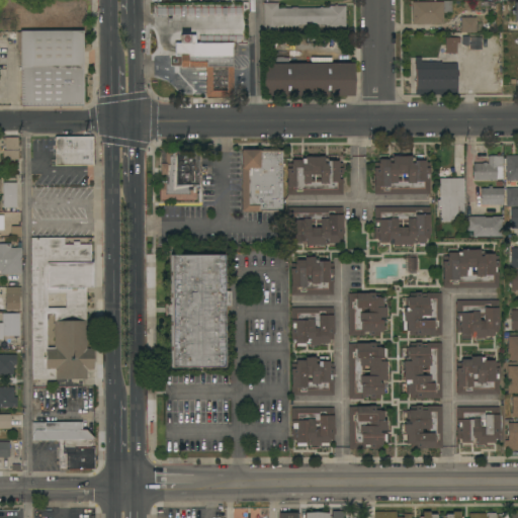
[(442,2),(442,1),(450,1),(450,13),(442,13),(442,24),(411,24),(411,2),(442,2)]
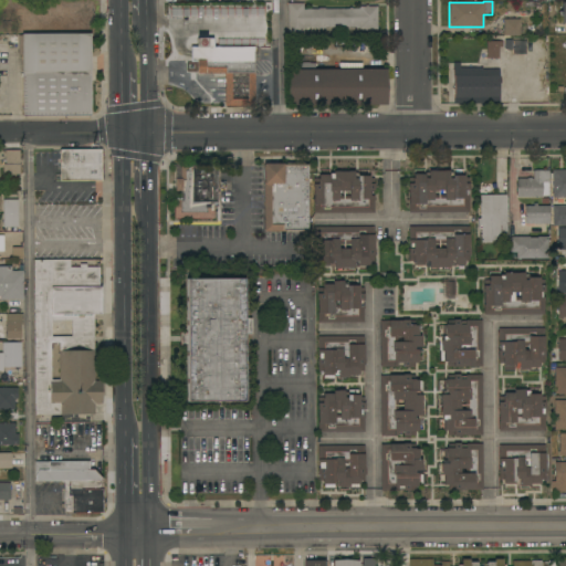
[(358,7),(365,7),(365,6),(367,6),(367,7),(377,7),(377,30),(366,30),(366,31),(363,31),(363,30),(358,30),(358,27),(342,28),(342,29),(337,29),(337,28),(324,28),(324,29),(317,29),(317,28),(303,28),(303,34),(287,34),(286,3),(303,3),(303,10),(317,9),(317,8),(324,8),(324,9),(348,9),(348,8),(352,8),(352,9),(358,9),(358,7)]
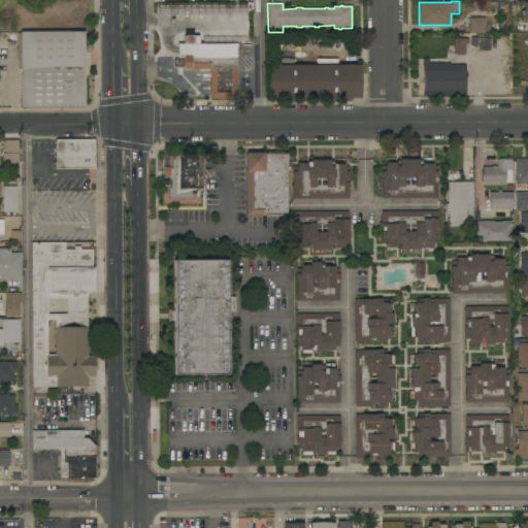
[(216,18),(244,17),(244,5),(216,6),(216,18)]
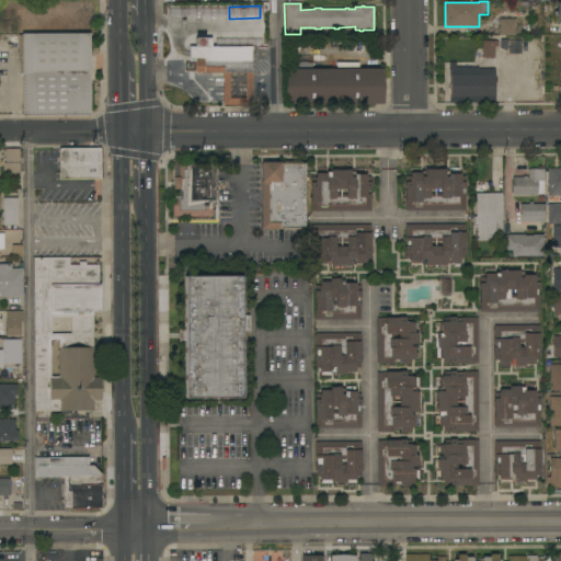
[(515,19),(515,35),(499,35),(499,19),(515,19)]
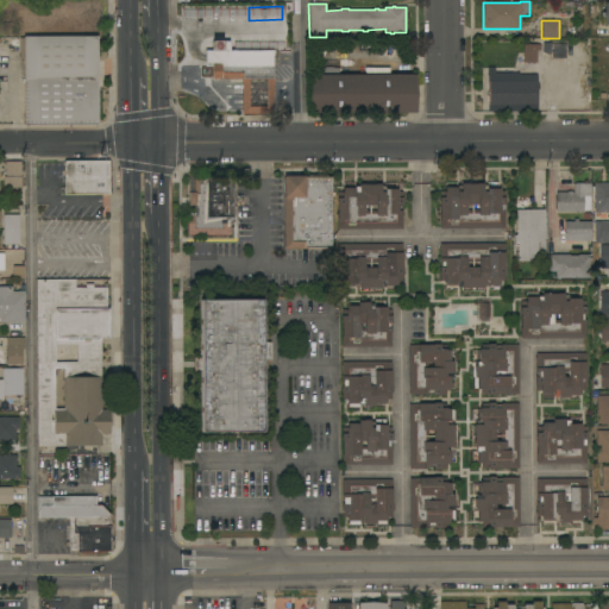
[(98,125),(24,125),(24,77),(23,77),(23,37),(96,37),(98,125)]
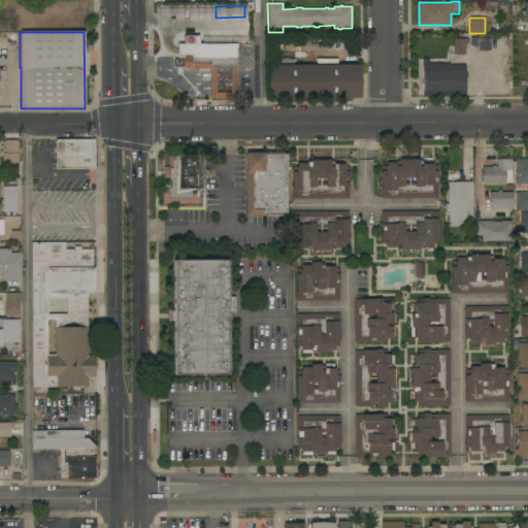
[(453,50),(452,50),(452,46),(453,46),(453,39),(455,39),(455,34),(467,34),(467,39),(469,39),(469,44),(465,44),(465,55),(453,55),(453,50)]
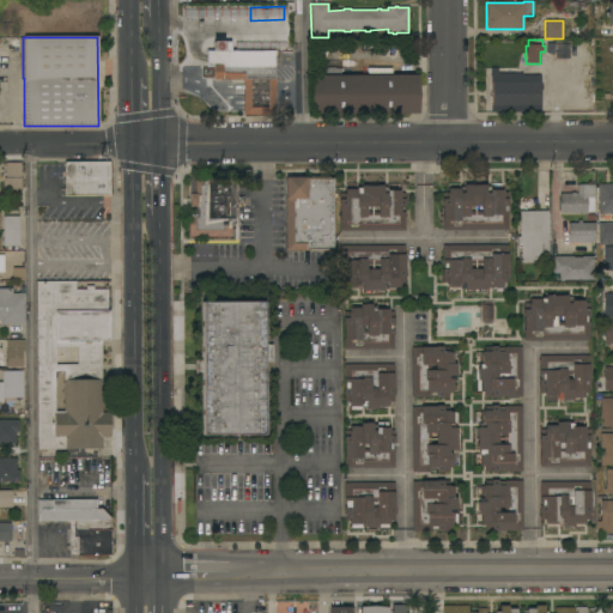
[(274,42),(274,79),(275,79),(275,115),(243,115),(243,79),(212,79),(212,41),(274,42)]
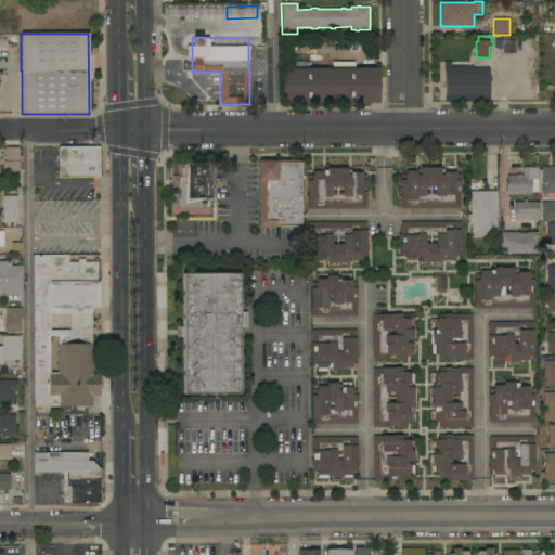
[(358,51),(359,38),(368,39),(366,52),(358,51)]
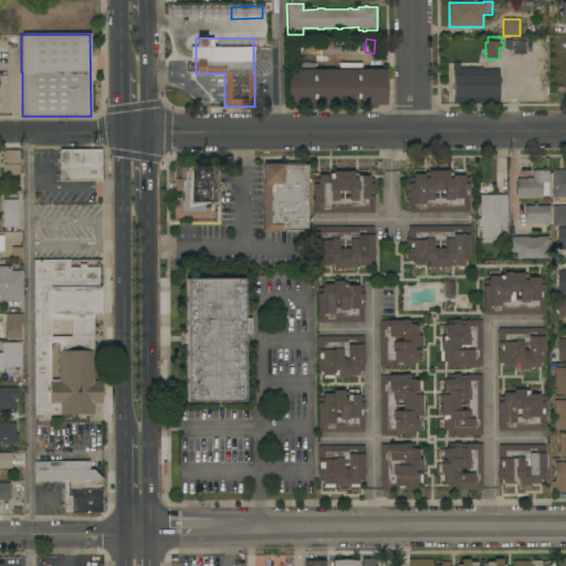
[(523,52),(524,41),(503,40),(503,51),(523,52)]
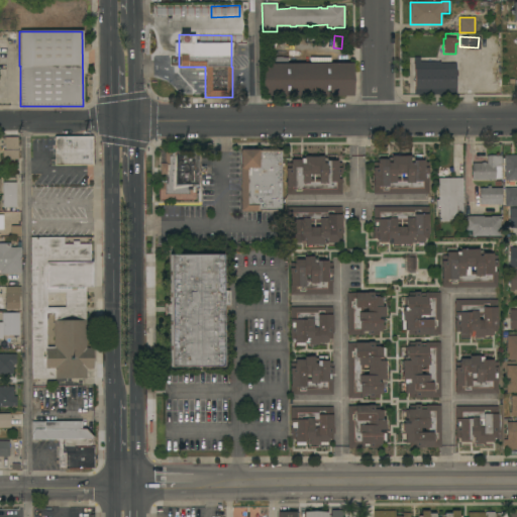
[(352,64),(353,96),(262,97),(262,64),(309,64),(309,58),(330,58),(330,64),(352,64)]
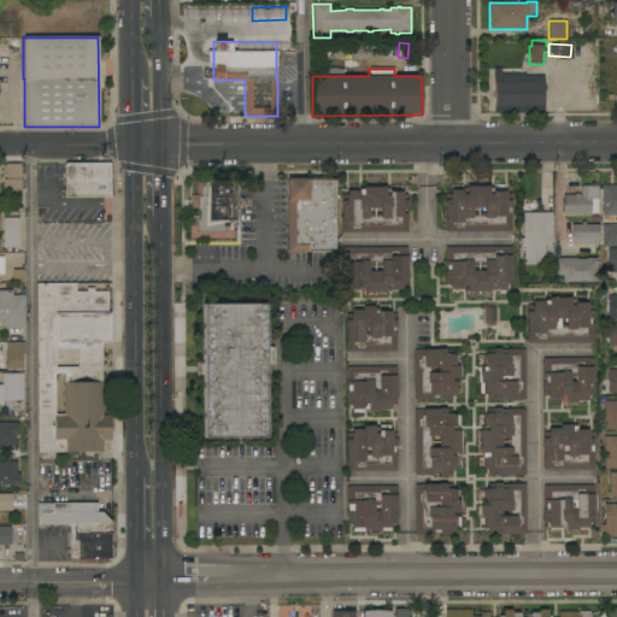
[(494,113),(494,76),(495,76),(495,69),(501,69),(501,75),(518,75),(518,74),(523,74),(523,76),(544,76),(544,113),(494,113)]
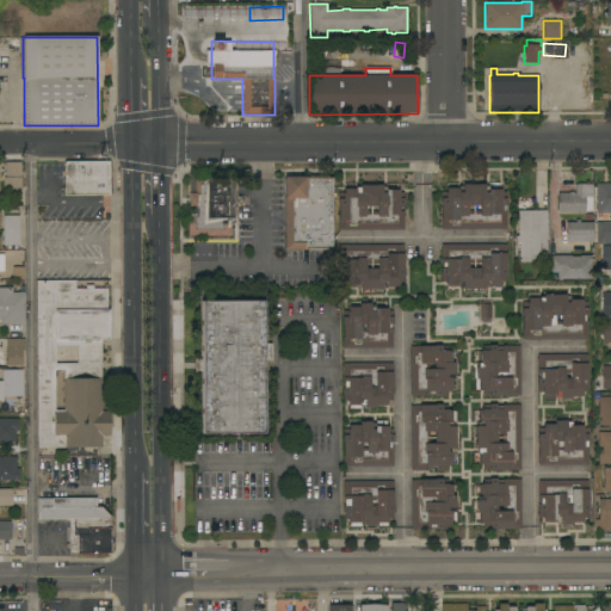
[(65,161),(109,161),(109,195),(65,196),(65,161)]
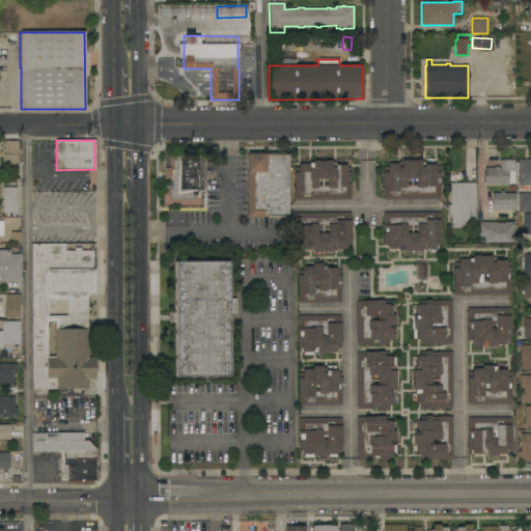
[(19,166),(2,166),(2,155),(5,155),(5,141),(19,141),(19,166)]
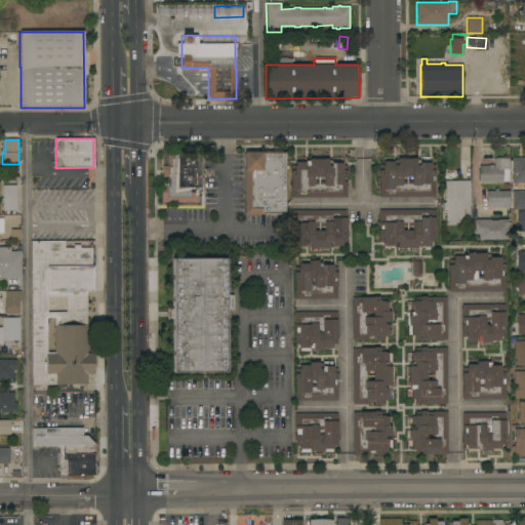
[(285,214),(282,214),(282,215),(266,215),(266,214),(261,214),(244,215),(244,152),(263,152),(263,153),(265,153),(265,152),(282,152),(282,153),(284,153),(285,214)]
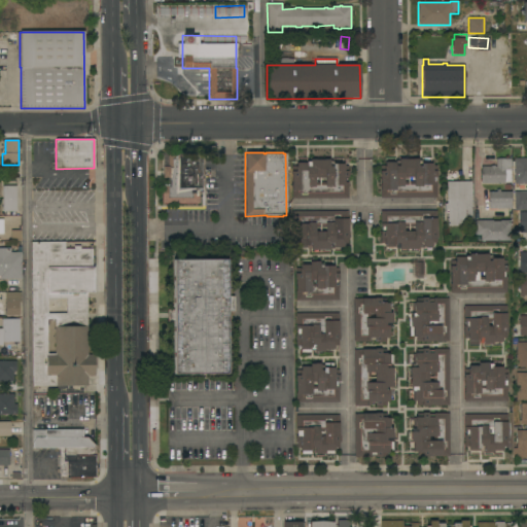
[(202,181),(203,181),(203,192),(198,192),(198,204),(162,204),(162,183),(164,183),(164,178),(162,178),(162,167),(163,167),(163,154),(168,154),(168,153),(183,153),(183,154),(202,154),(202,181)]
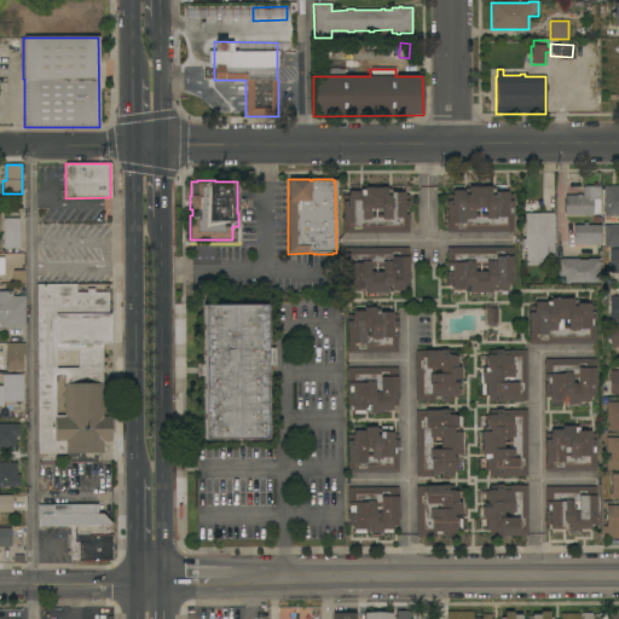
[(446,224),(446,201),(450,201),(450,195),(452,195),(452,191),(464,190),(464,195),(468,195),(468,186),(491,186),(491,189),(496,189),(496,190),(507,190),(507,195),(513,195),(513,208),(512,208),(512,232),(446,232),(446,224)]
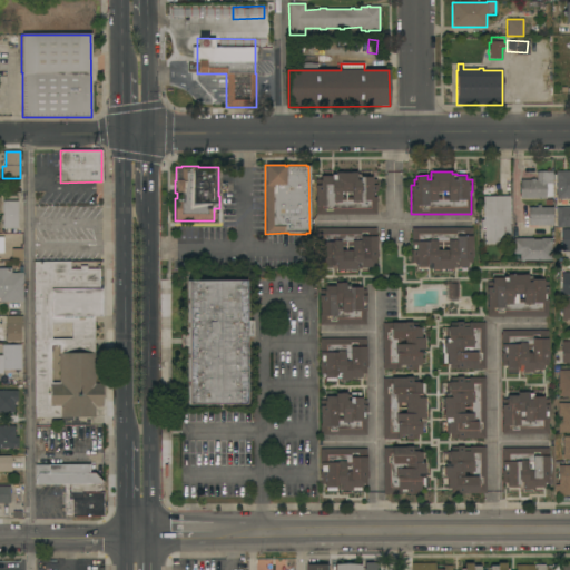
[(520,198),(520,180),(530,180),(530,179),(534,179),(534,180),(537,180),(537,172),(552,172),(552,197),(546,197),(546,198),(520,198)]
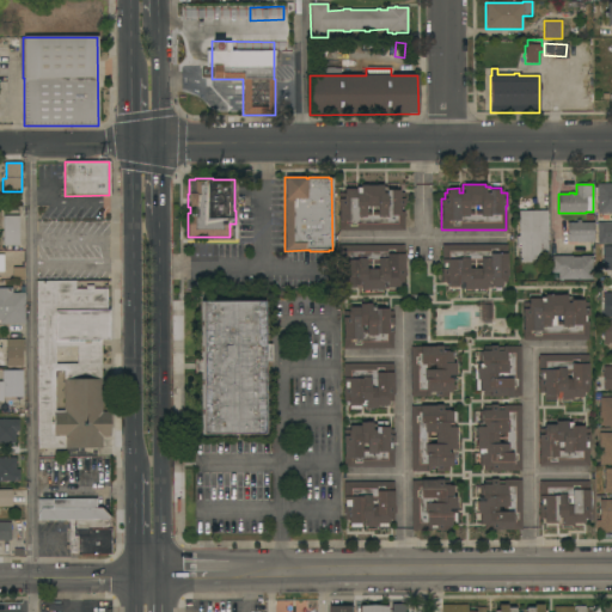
[(611,214),(598,214),(597,185),(611,184),(611,214)]
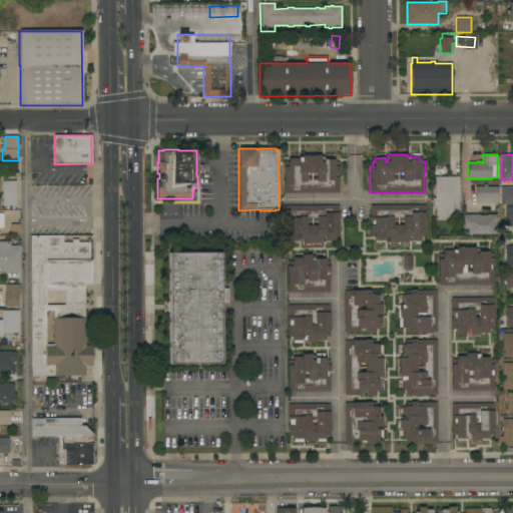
[(321,155),(321,162),(324,162),(324,159),(328,159),(328,157),(335,157),(335,161),(339,161),(339,172),(338,172),(338,177),(335,177),(335,180),(333,180),(333,187),(338,187),(338,192),(285,193),(284,173),(284,167),(288,167),(288,161),(289,161),(289,158),(298,158),(298,159),(299,159),(299,162),(302,162),(302,155),(321,155)]
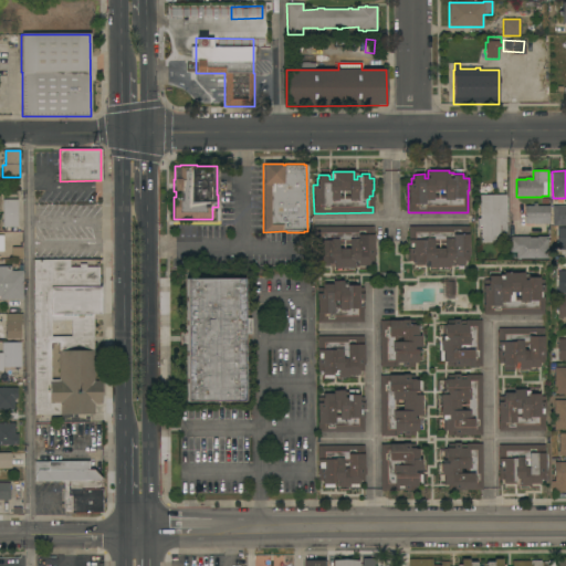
[(506,215),(507,215),(507,222),(506,222),(507,242),(481,243),(481,230),(478,230),(477,219),(480,219),(480,196),(505,195),(506,215)]
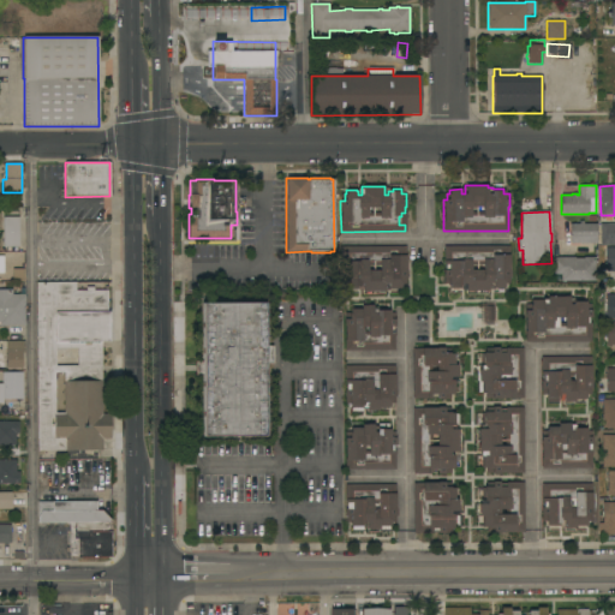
[(19,248),(3,248),(3,218),(19,218),(19,248)]
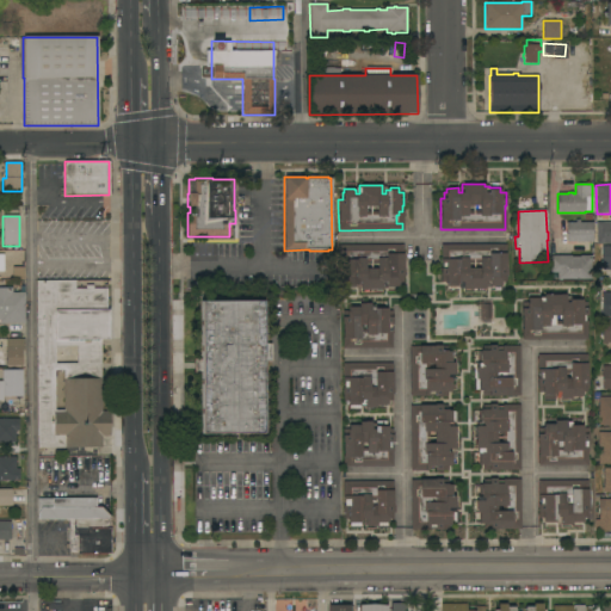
[(575,222),(575,220),(579,220),(579,222),(593,222),(593,242),(567,242),(567,236),(566,236),(566,222),(575,222)]
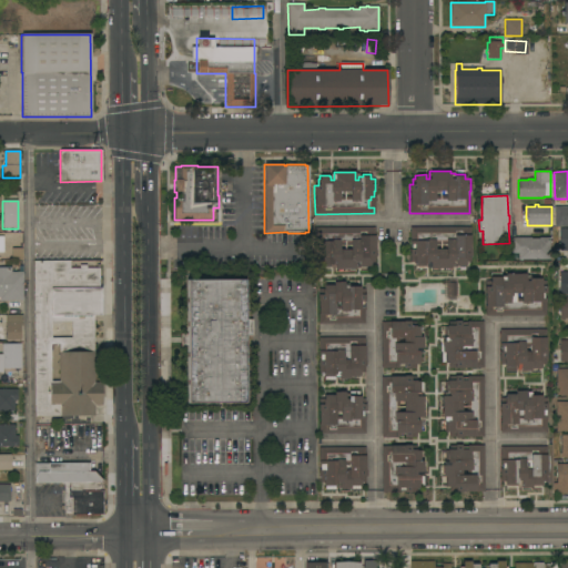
[(567,206),(567,226),(554,226),(554,206),(567,206)]
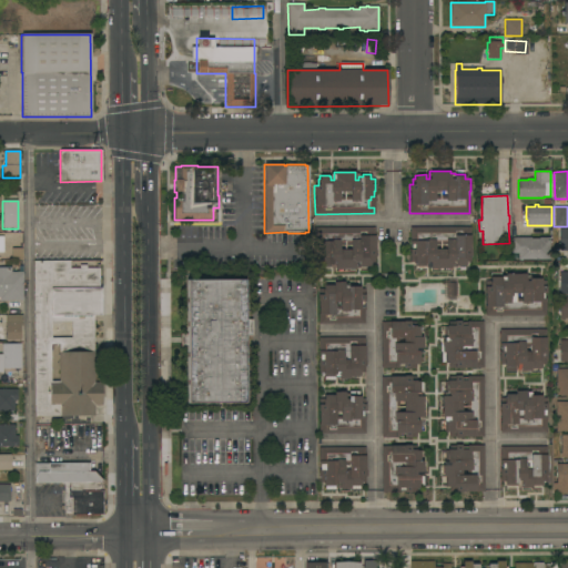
[(375,227),(375,266),(359,266),(359,267),(355,267),(355,270),(335,270),(335,267),(331,267),(331,266),(315,266),(315,257),(314,257),(314,241),(314,227),(375,227)]
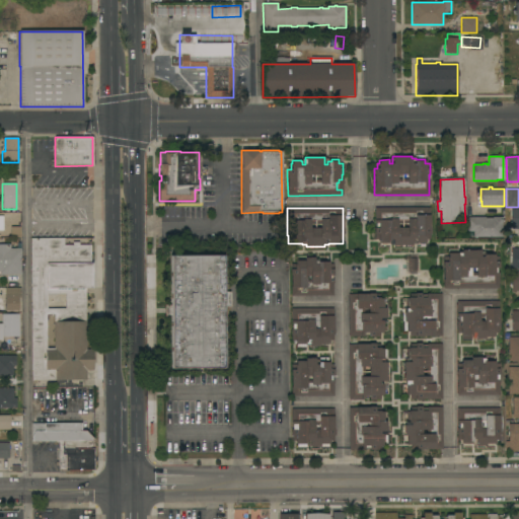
[(426,208),(426,215),(430,215),(430,239),(426,239),(426,243),(416,243),(416,239),(412,239),(412,246),(393,246),(393,244),(389,244),(389,243),(380,243),(380,241),(378,241),(378,240),(375,240),(375,234),(374,234),(374,228),(376,228),(376,223),(374,223),(374,208),(426,208)]
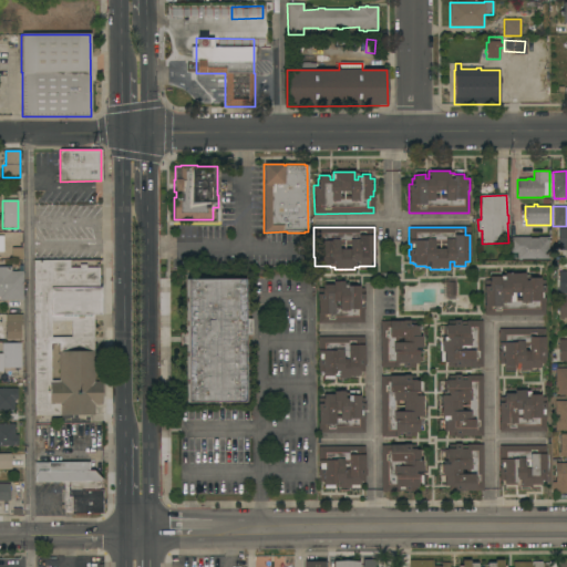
[(566,227),(557,228),(557,249),(566,249),(566,227)]
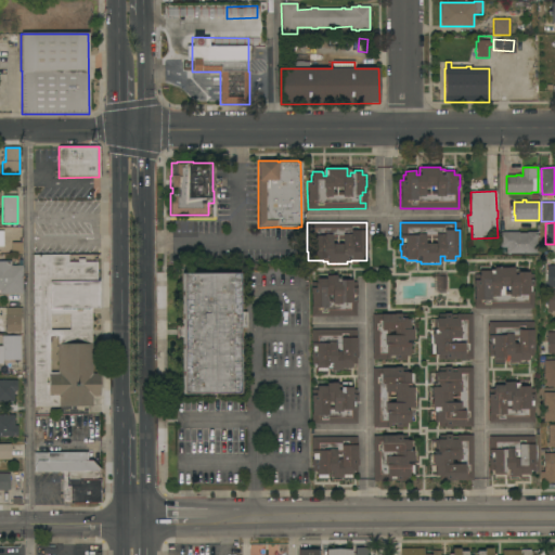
[(519,232),(519,233),(527,233),(527,232),(537,232),(537,255),(506,255),(506,247),(500,247),(500,234),(500,232),(519,232)]
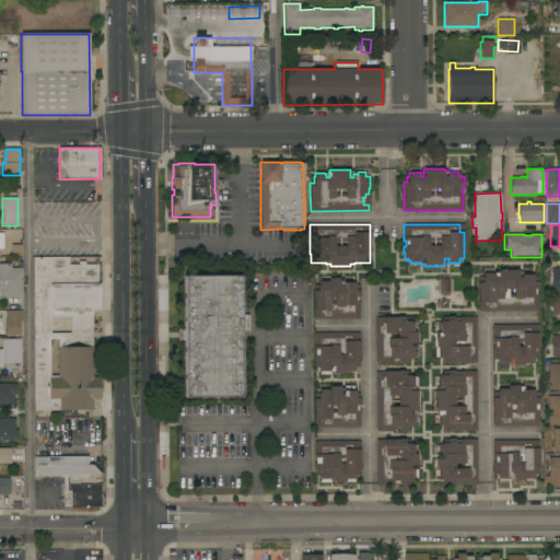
[(22,256),(11,256),(11,245),(12,245),(12,240),(20,240),(20,245),(22,245),(22,256)]
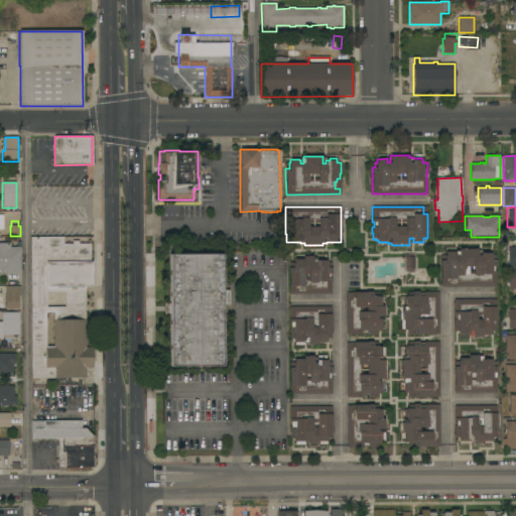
[(30,238),(33,378),(86,377),(84,286),(92,285),(91,236),(30,238)]
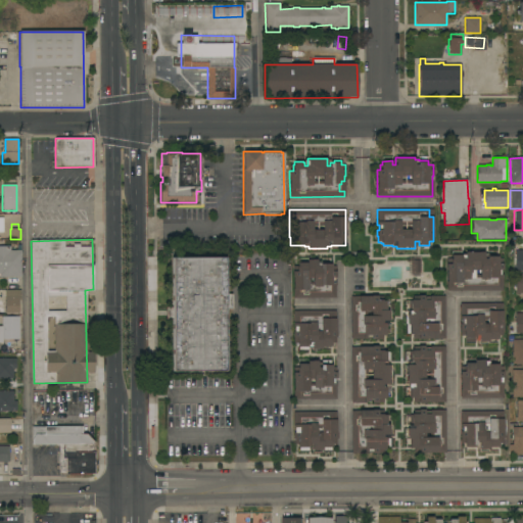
[(20,277),(0,277),(0,246),(10,246),(10,250),(17,250),(17,245),(20,245),(20,277)]
